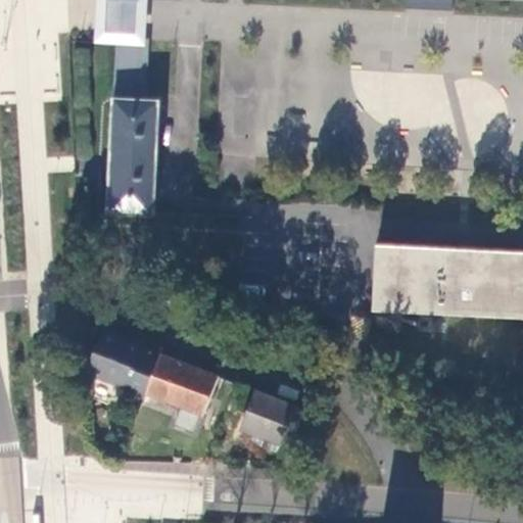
[(98,0),(98,15),(96,44),(120,46),(149,48),(151,0),(98,0)]
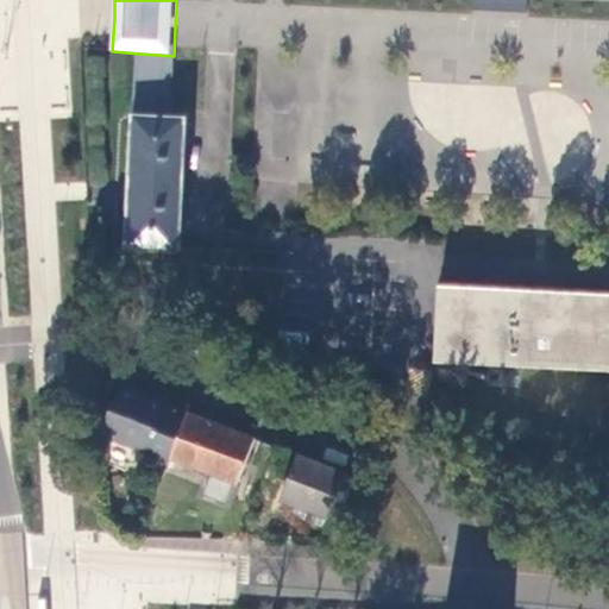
[(174,56),(139,54),(137,118),(171,119),(174,56)]
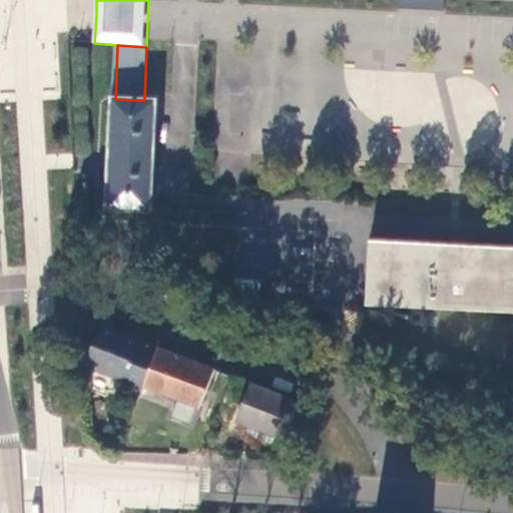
[(106,207),(152,209),(152,206),(151,206),(155,103),(157,103),(157,100),(144,100),(115,99),(111,99),(111,101),(112,101),(110,157),(109,204),(106,204),(106,207)]
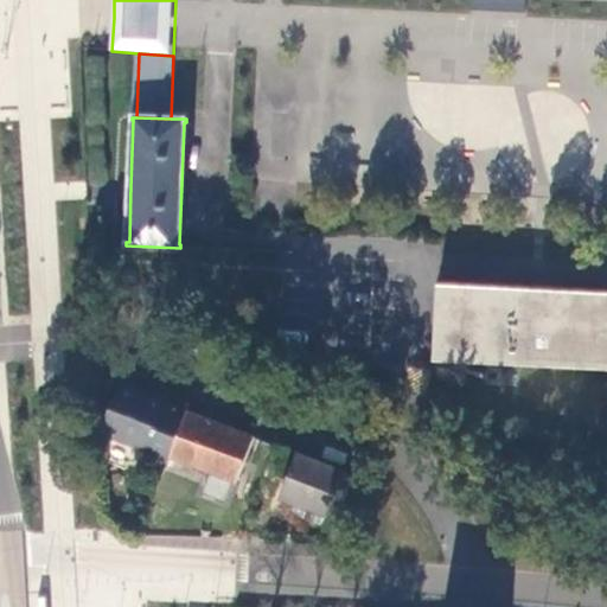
[(606,292),(435,283),(432,359),(606,366),(606,292)]
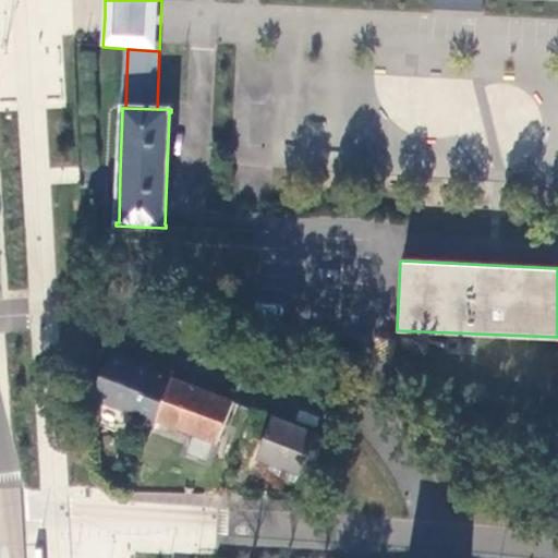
[(208,386),(92,347),(77,355),(96,487),(100,494),(108,495),(117,495),(203,496),(205,469),(221,470),(219,497),(293,504),(305,495),(327,437),(323,427),(225,392),(223,409),(207,407),(208,386)]
